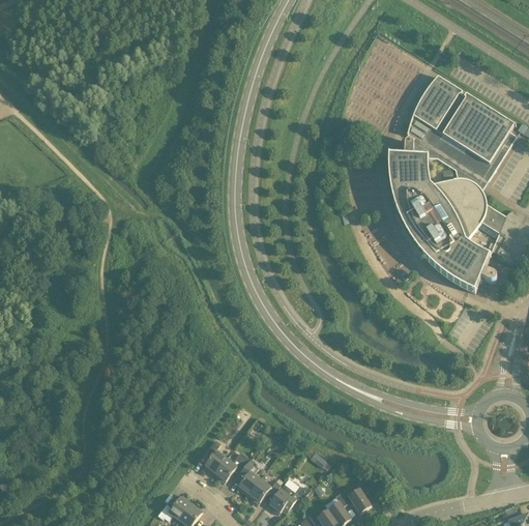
[(465,93),(440,78),(437,76),(433,81),(424,91),(423,92),(416,105),(412,115),(411,118),(407,132),(413,137),(410,142),(408,141),(405,142),(404,144),(404,150),(403,155),(388,154),(387,161),(388,176),(391,192),(395,207),(398,215),(394,216),(398,225),(402,231),(410,244),(415,252),(419,258),(420,258),(422,256),(425,258),(428,261),(431,264),(434,266),(437,269),(440,271),(443,273),(446,276),(449,279),(452,281),(456,283),(459,285),(463,287),(466,288),(468,289),(470,290),(474,292),(479,279),(480,275),(483,280),(490,282),(491,282),(492,282),(493,282),(494,282),(494,281),(495,280),(495,279),(496,278),(496,276),(496,275),(495,274),(494,273),(493,273),(488,270),(482,270),(492,249),(496,250),(496,252),(496,253),(496,254),(496,255),(497,256),(497,257),(498,258),(499,259),(500,259),(507,262),(508,262),(510,263),(511,262),(513,262),(515,261),(516,261),(517,260),(517,259),(528,239),(528,217),(525,215),(522,218),(513,213),(512,212),(511,212),(510,212),(509,212),(508,212),(507,213),(506,213),(505,214),(505,215),(486,203),(486,201),(485,198),(483,196),(483,195),(482,193),(481,191),(516,136),(508,132),(512,124),(515,125),(515,124),(465,93)]
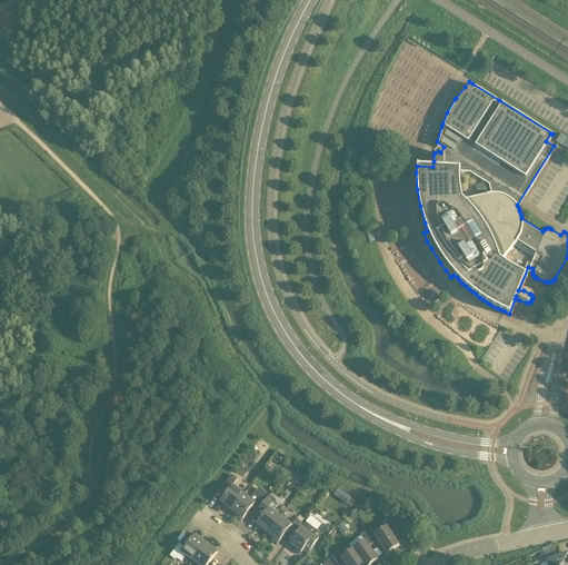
[(567,136),(560,131),(556,139),(567,147),(567,136)]
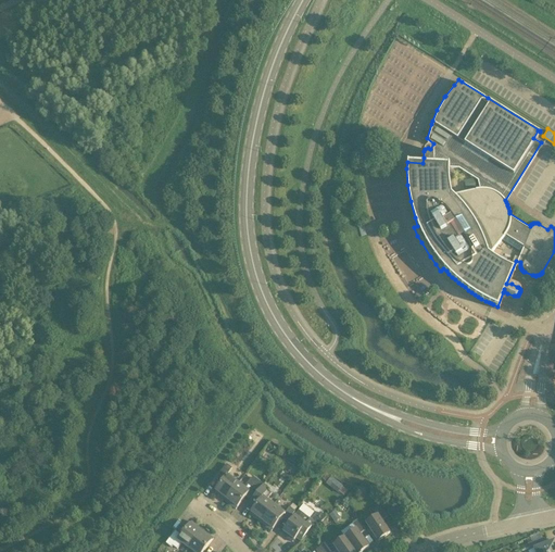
[(217,472),(223,475),(212,489),(224,498),(237,479),(226,472),(230,465),(225,461),(217,472)]
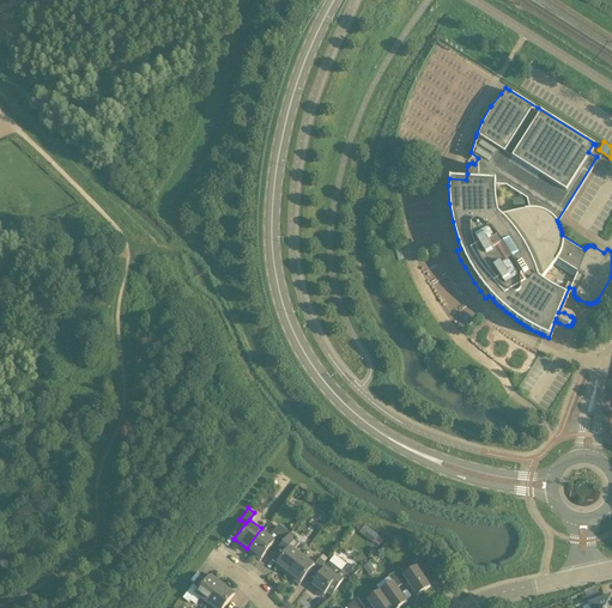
[(261,528),(247,548),(259,558),(270,542),(276,547),(279,543),(289,530),(277,522),(268,534),(261,528)]
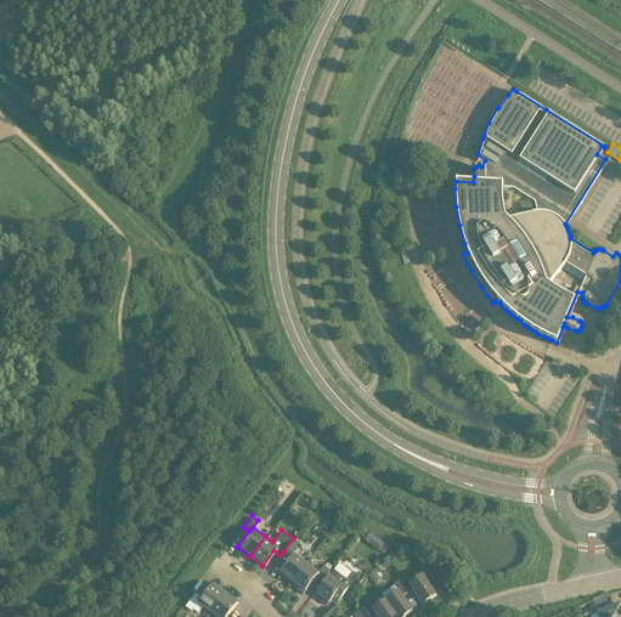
[(293,537),(293,538),(283,552),(289,555),(277,571),(289,581),(305,560),(298,555),(303,548),(298,544),(299,542),(293,537)]
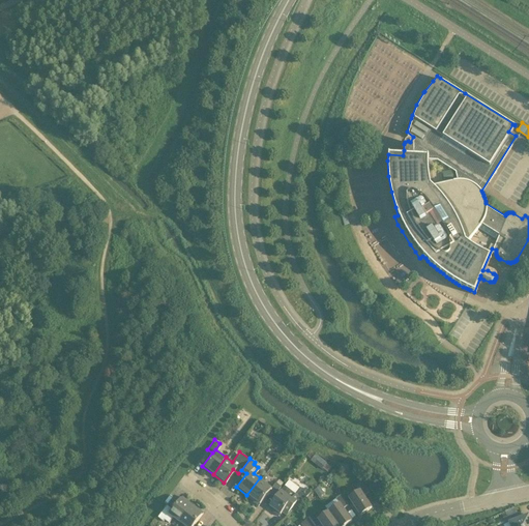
[(272,494),(280,484),(274,479),(270,486),(260,477),(246,495),(258,503),(267,490),(272,494)]
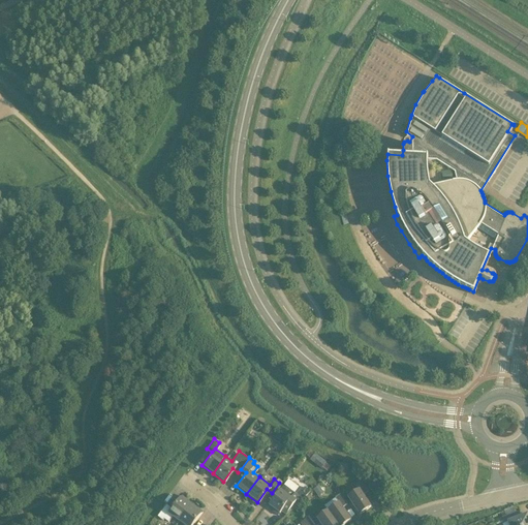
[(359,512),(370,504),(362,491),(367,488),(360,477),(354,481),(358,486),(346,494),(359,512)]
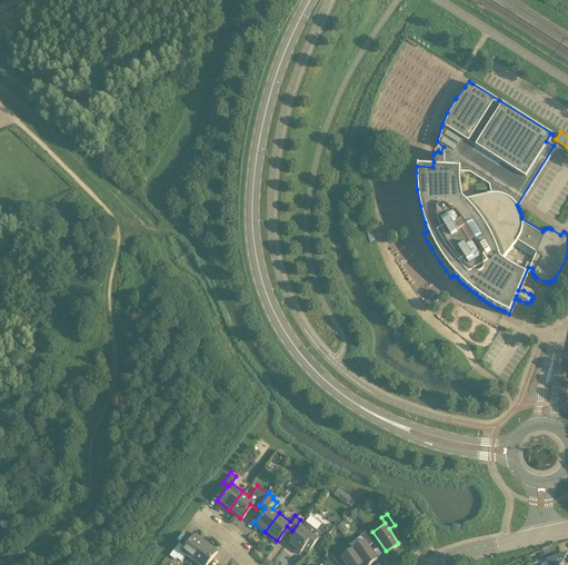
[(402,514),(395,519),(402,531),(410,526),(402,514)]
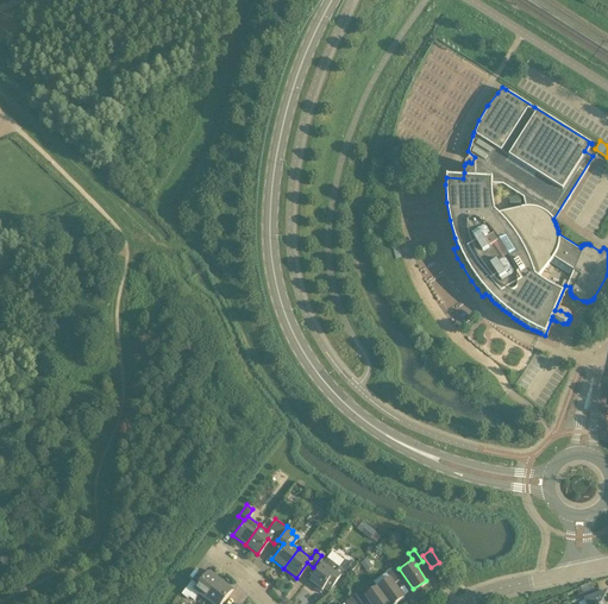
[(319,590),(324,583),(330,587),(356,562),(351,558),(342,566),(333,560),(336,557),(336,554),(332,552),(328,552),(326,555),(326,554),(307,580),(319,590)]
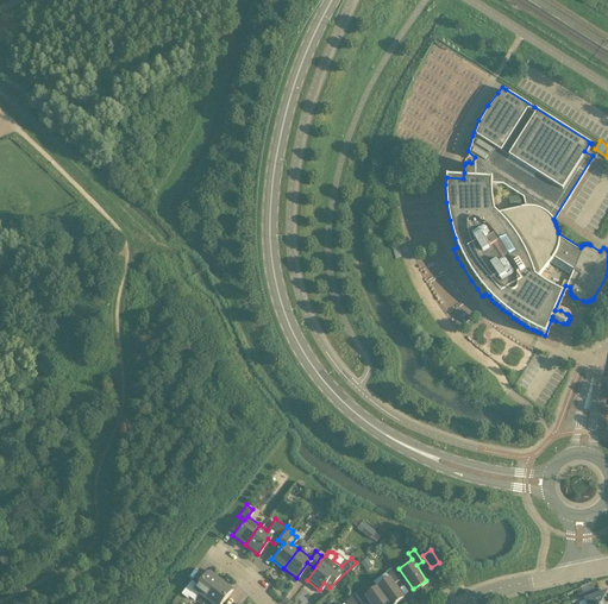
[(359,559),(365,568),(373,564),(365,554),(359,559)]
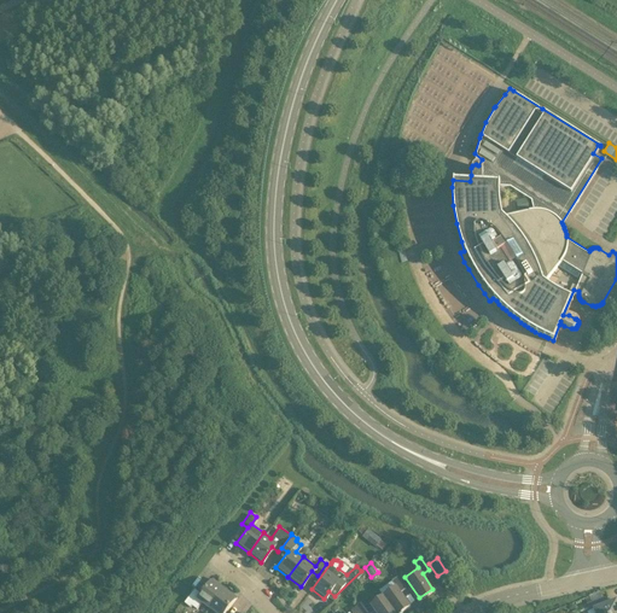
[(409,603),(399,589),(405,585),(396,573),(378,587),(382,593),(396,612),(409,603)]
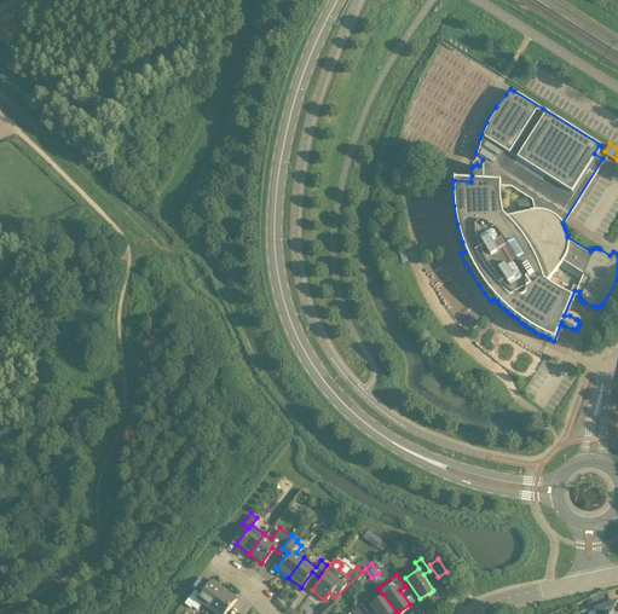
[(196,607),(201,600),(208,606),(224,586),(212,577),(200,591),(194,588),(183,601),(190,606),(191,603),(196,607)]
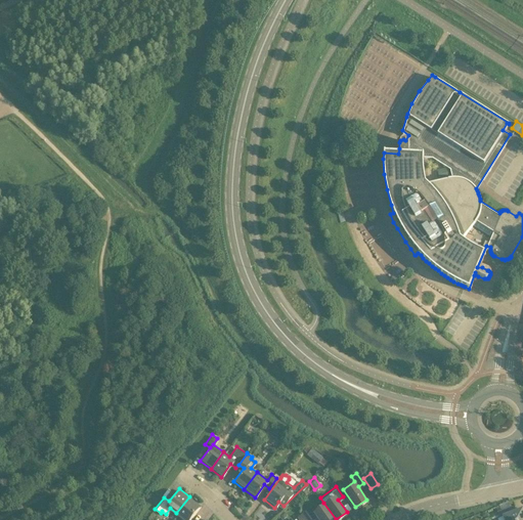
[(193,519),(190,517),(200,505),(189,496),(176,513),(183,518),(181,519),(193,519)]
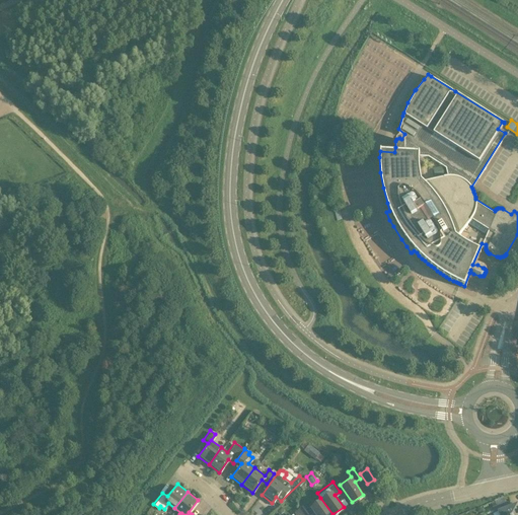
[(313,510),(316,514),(331,514),(333,514),(320,498),(310,505),(306,500),(301,504),(308,514),(313,510)]
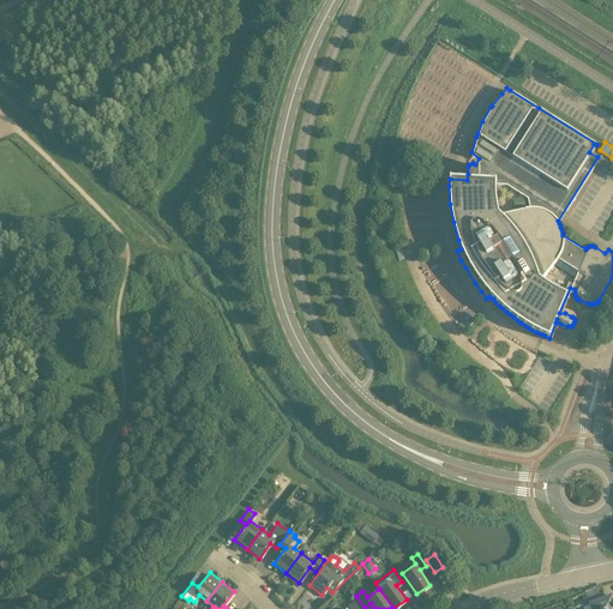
[(584,603),(582,604),(583,608),(602,608),(612,606),(612,597),(611,592),(600,597),(598,590),(582,596),(584,603)]
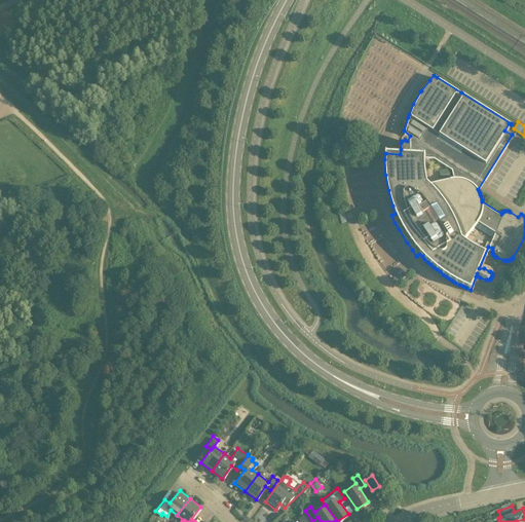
[(309,521),(302,513),(297,517),(301,521),(300,521),(309,521)]
